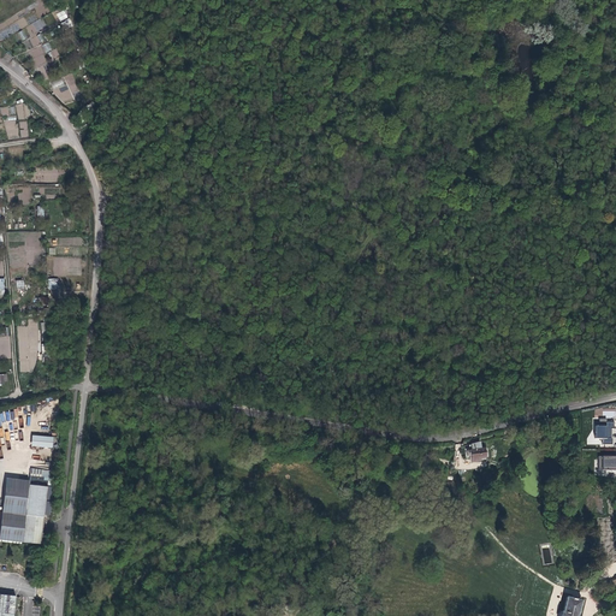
[(64,10),(57,13),(60,22),(67,17),(64,10)]
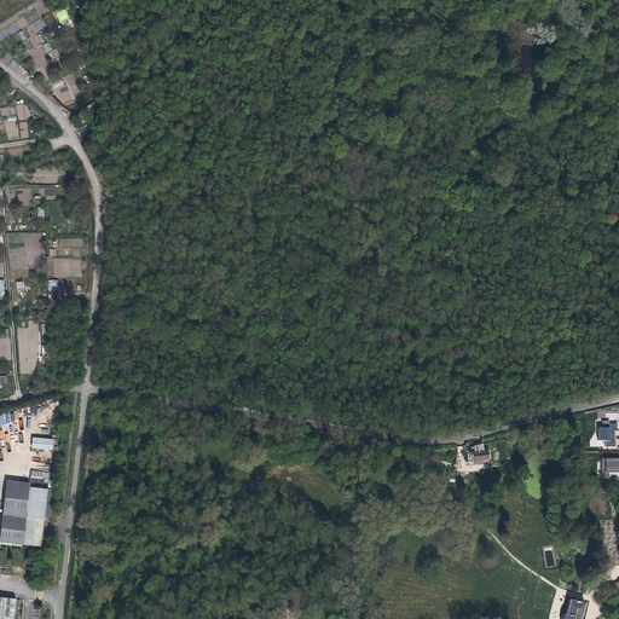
[(61,23),(65,29),(73,25),(69,18),(61,23)]
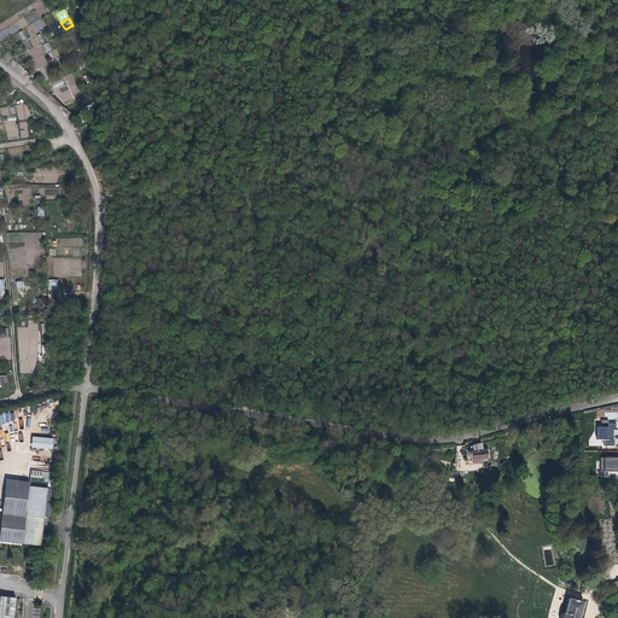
[(25,27),(30,36),(36,34),(35,30),(44,27),(41,19),(25,27)]
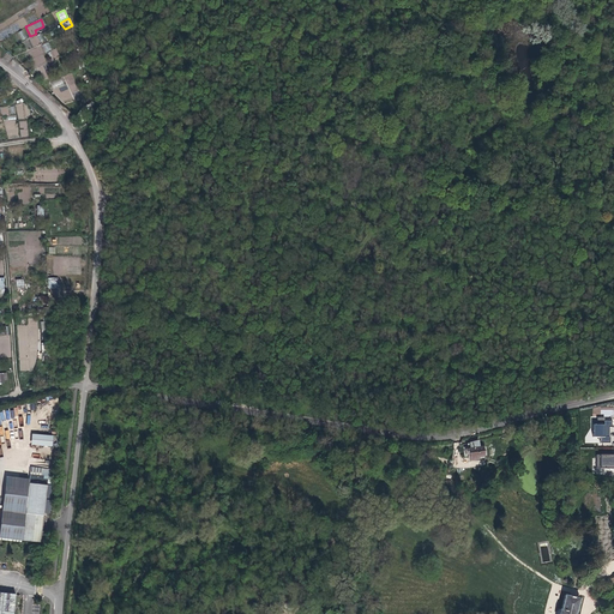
[(32,47),(41,42),(37,35),(29,40),(32,47)]
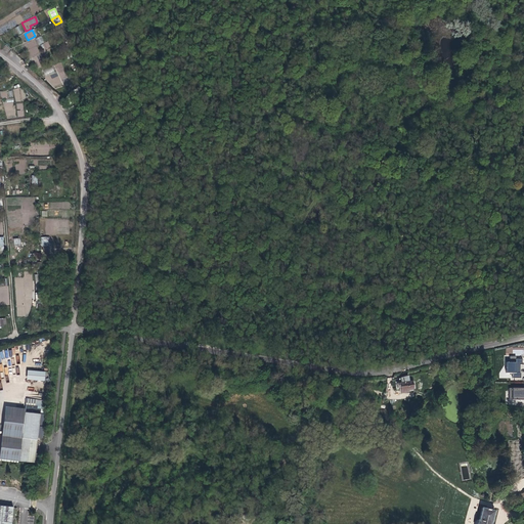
[(30,58),(40,54),(35,39),(24,43),(30,58)]
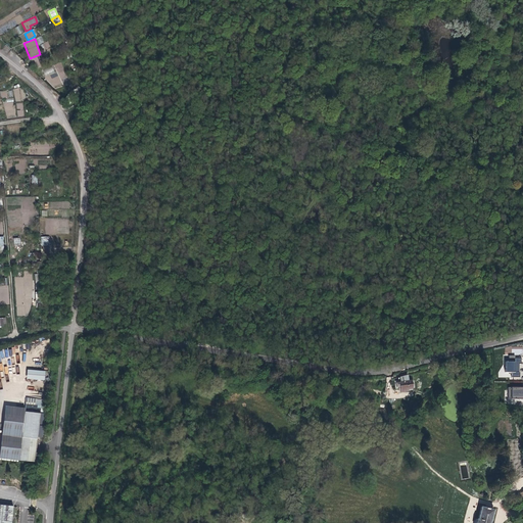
[(25,88),(14,88),(14,101),(25,100),(25,88)]
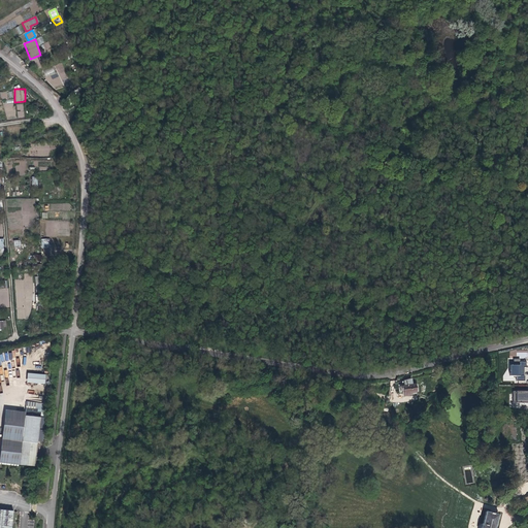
[(41,248),(51,248),(51,239),(41,238),(41,248)]
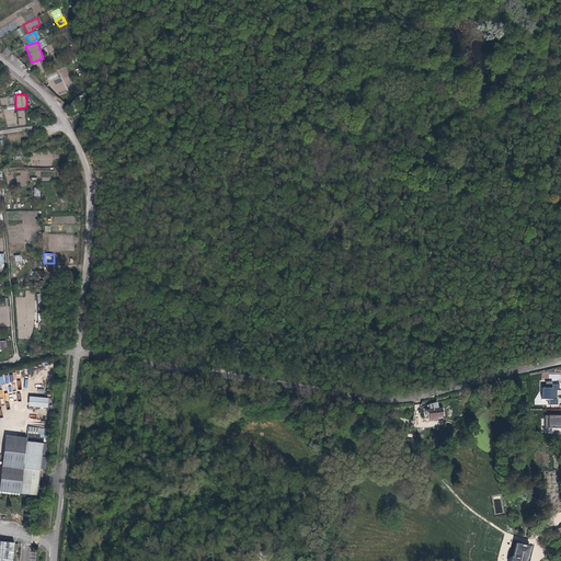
[(15,297),(19,340),(33,339),(32,321),(27,322),(25,297),(15,297)]
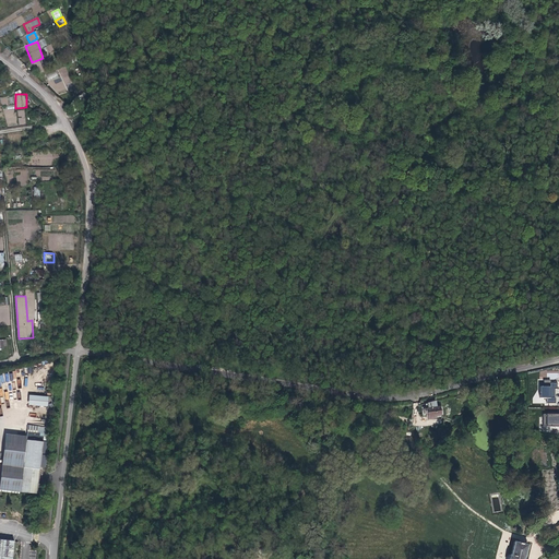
[(555,393),(555,389),(557,389),(557,383),(550,383),(549,380),(544,380),(544,387),(539,387),(539,397),(546,397),(546,403),(555,403),(555,397),(555,393)]
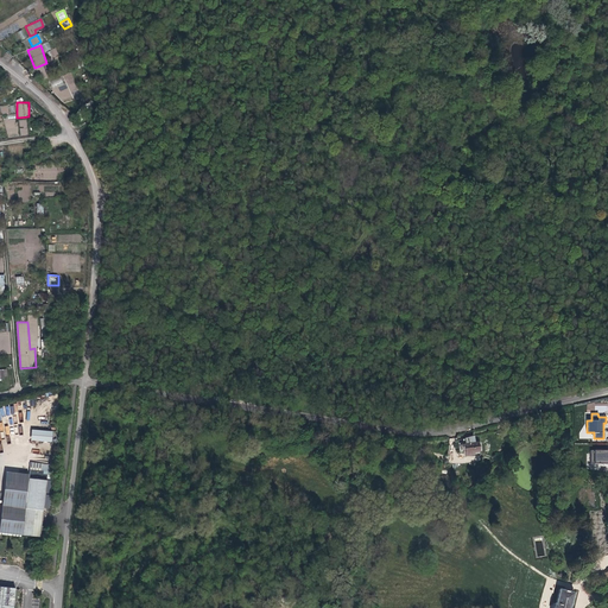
[(31,431),(31,441),(51,443),(52,434),(31,431)]
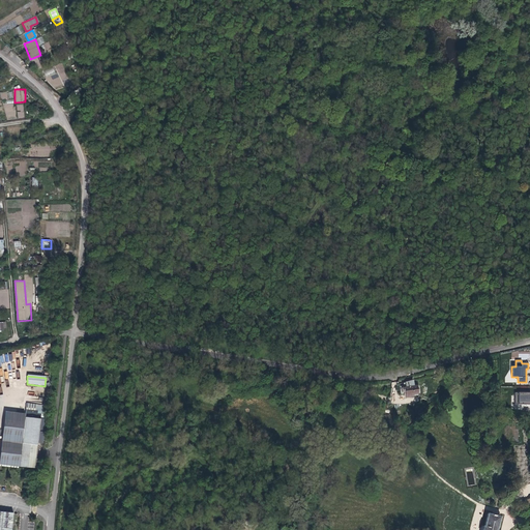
[(406,398),(413,395),(413,394),(417,393),(416,386),(414,386),(412,381),(405,382),(405,387),(401,388),(401,390),(402,392),(405,392),(406,398)]
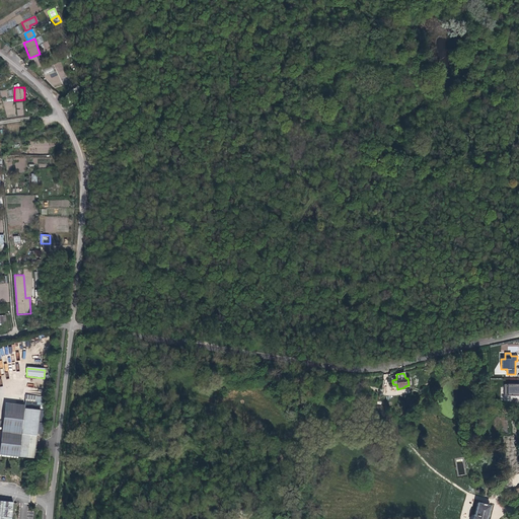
[(518,384),(515,384),(515,382),(508,383),(508,384),(504,384),(504,396),(518,395),(518,384)]
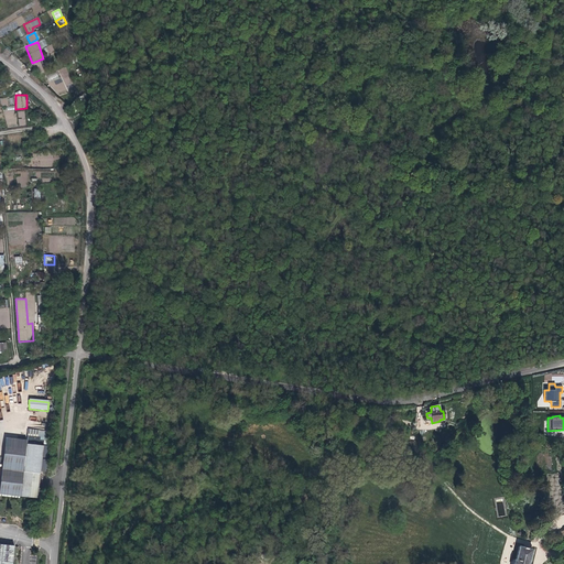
[(36,498),(43,446),(39,445),(40,441),(40,437),(28,436),(26,440),(21,497),(36,498)]
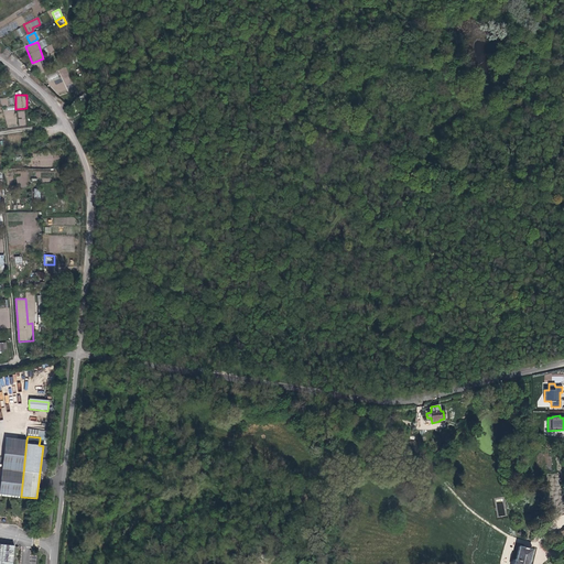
[(21,497),(26,440),(6,437),(0,496),(21,497)]
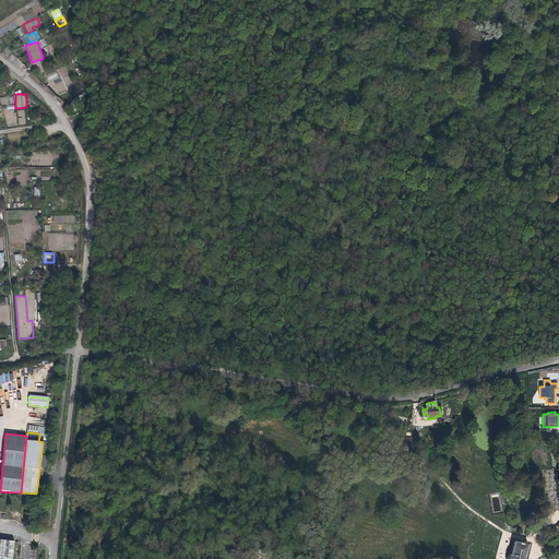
[(554,534),(551,527),(544,530),(542,536),(546,537),(554,534)]
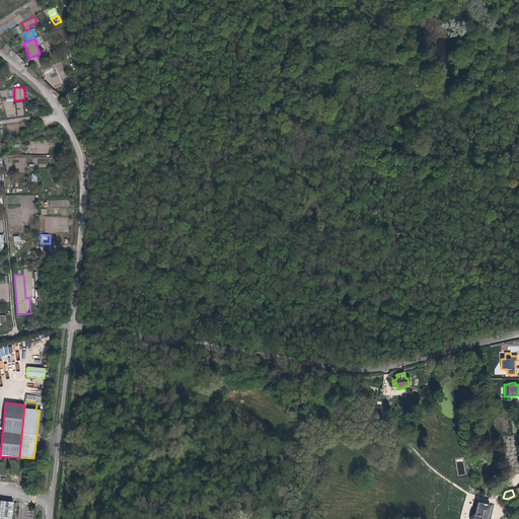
[(0,518),(10,518),(13,503),(0,501),(0,518)]
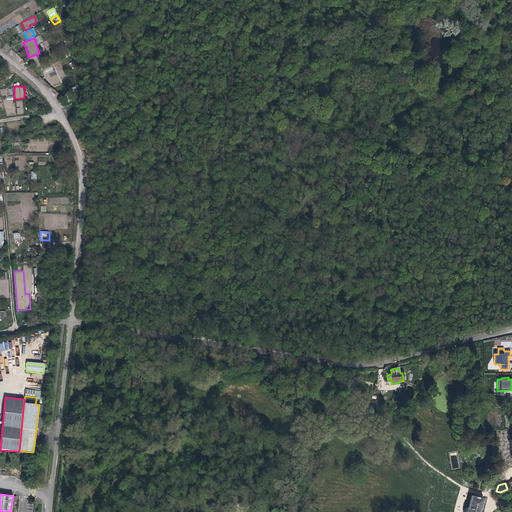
[(466,511),(479,511),(483,499),(471,496),(466,511)]
